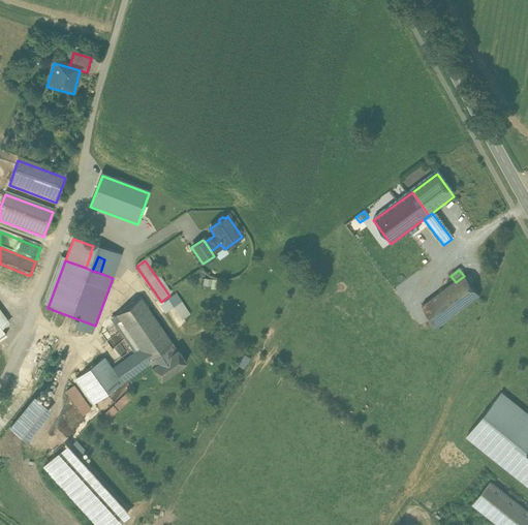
[(456,282),(422,308),(437,329),(479,297),(464,276),(456,282)]
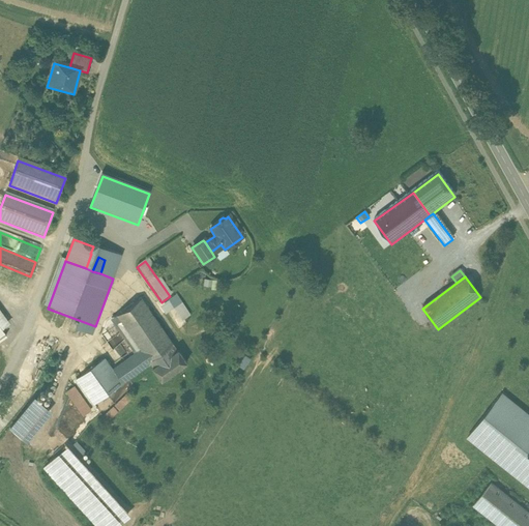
[(176,297),(165,305),(170,313),(175,310),(181,304),(176,297)]
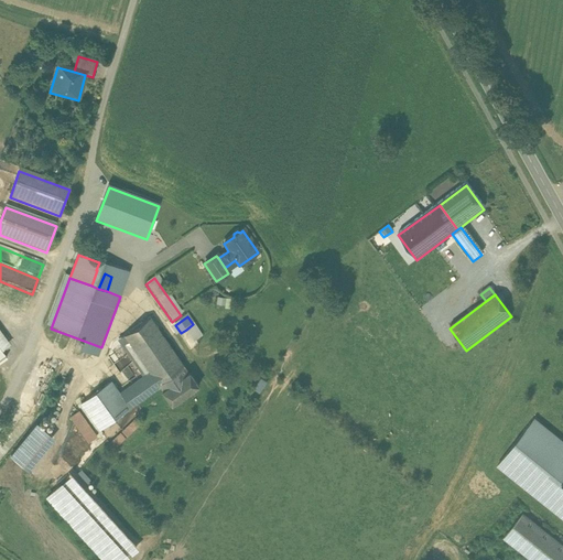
[(187,376),(149,321),(123,338),(138,359),(160,389),(162,394),(187,376)]
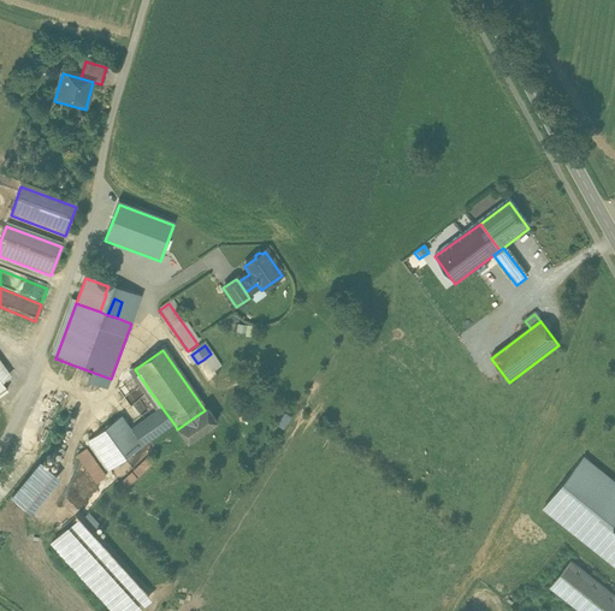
[(220,369),(211,354),(203,360),(212,374),(220,369)]
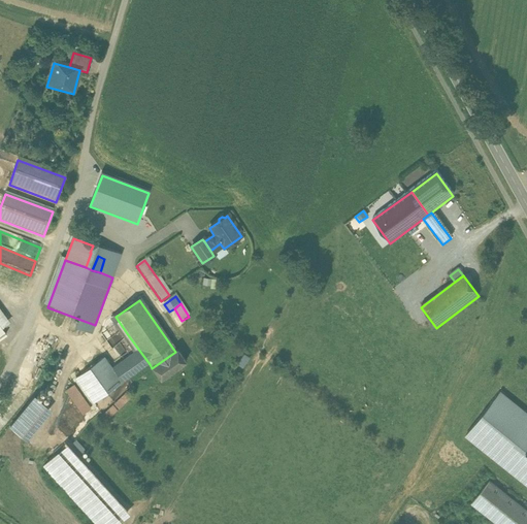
[(105,333),(101,337),(110,348),(114,345),(105,333)]
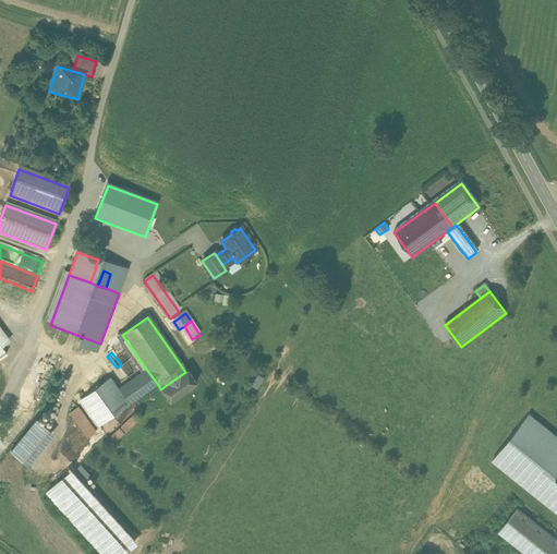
[(117,393),(108,381),(80,401),(98,428),(158,385),(136,356),(129,363),(138,377),(117,393)]
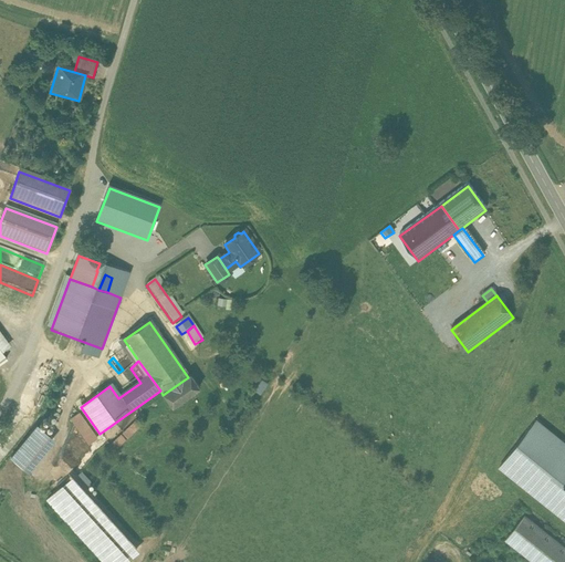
[(58,366),(37,416),(43,429),(44,429),(64,383),(58,366)]
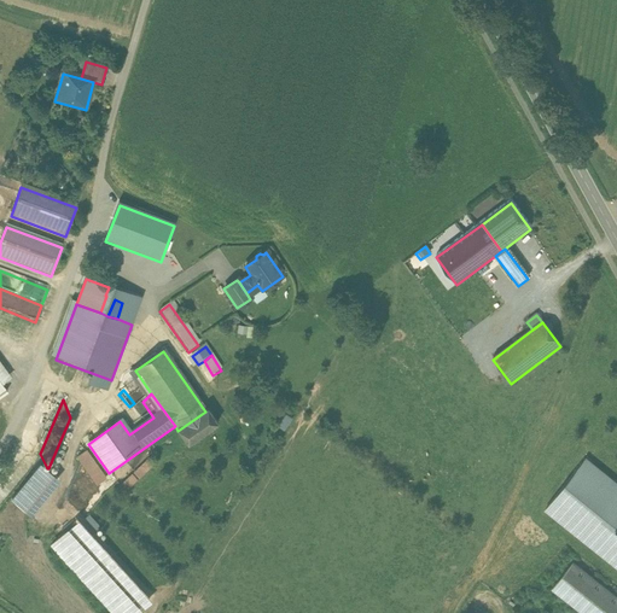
[(249,414),(240,403),(230,410),(238,421),(249,414)]
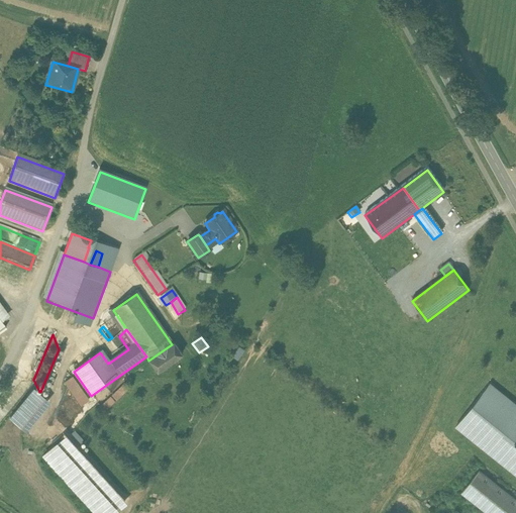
[(148,361),(147,361),(157,374),(182,355),(173,343),(172,344),(148,361)]
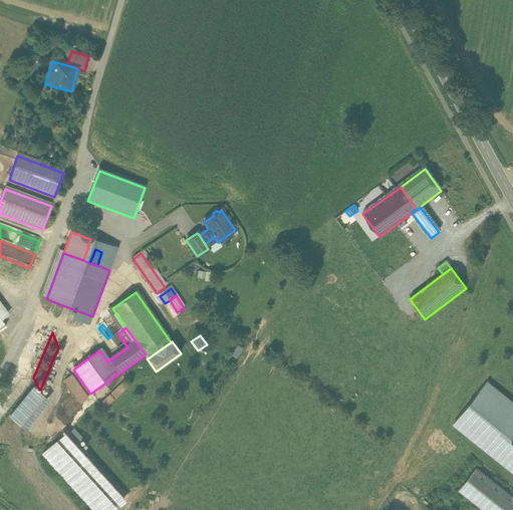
[(86,401),(70,377),(63,383),(80,406),(86,401)]
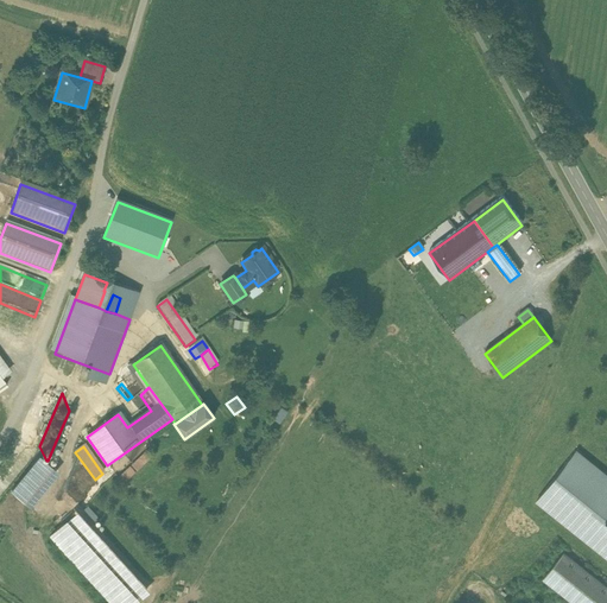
[(606,478),(576,454),(536,502),(606,559),(606,478)]
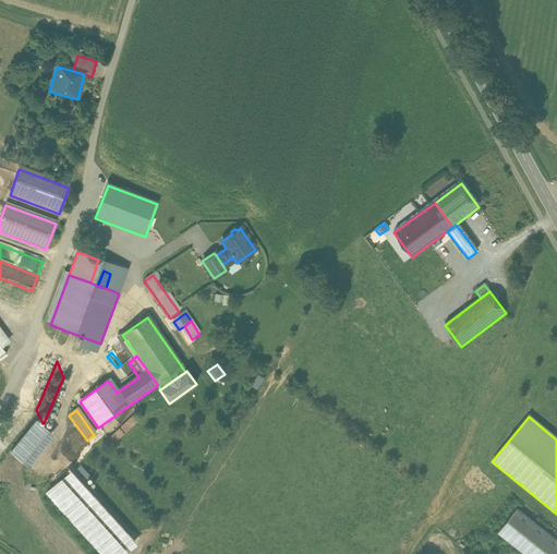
[(134,418),(120,431),(124,435),(138,422),(134,418)]
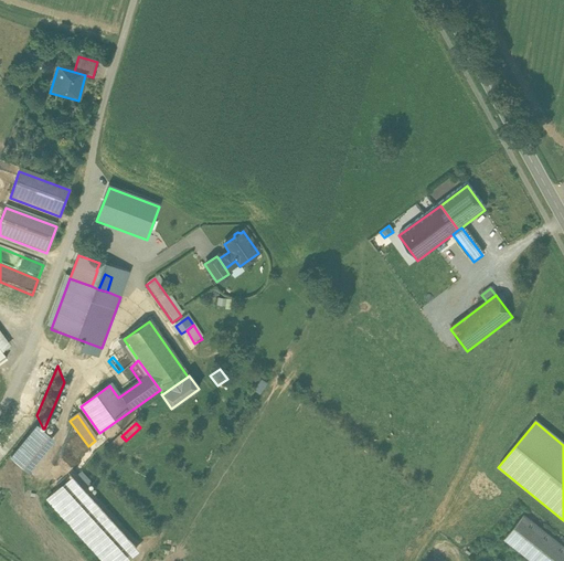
[(35,426),(10,458),(23,468),(49,437),(52,433),(44,429),(43,429),(42,432),(35,426)]
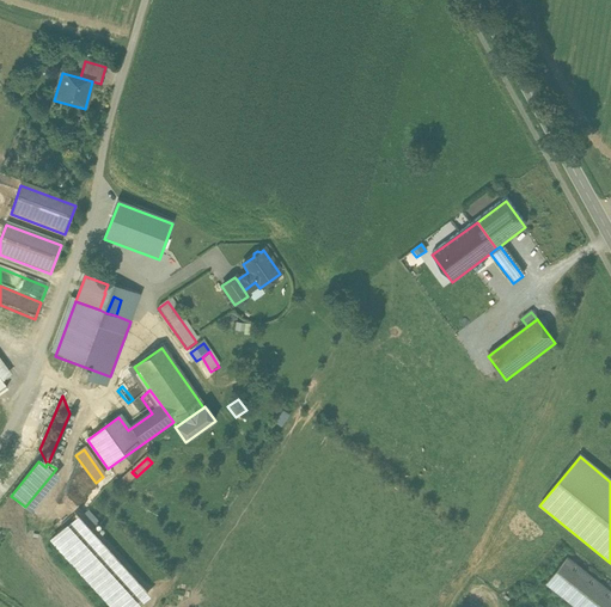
[(130,473),(118,484),(123,489),(135,478),(130,473)]
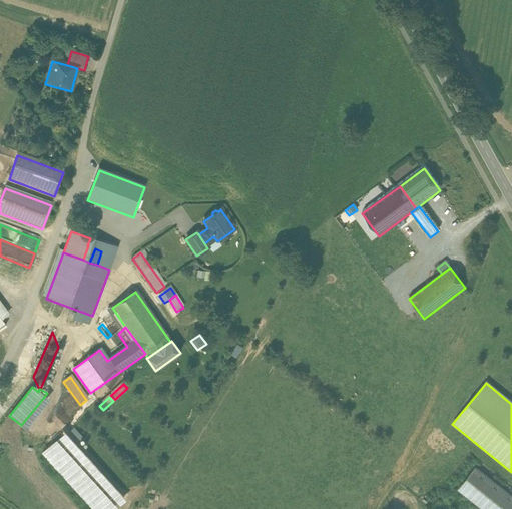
[(79,437),(72,430),(69,433),(75,440),(79,437)]
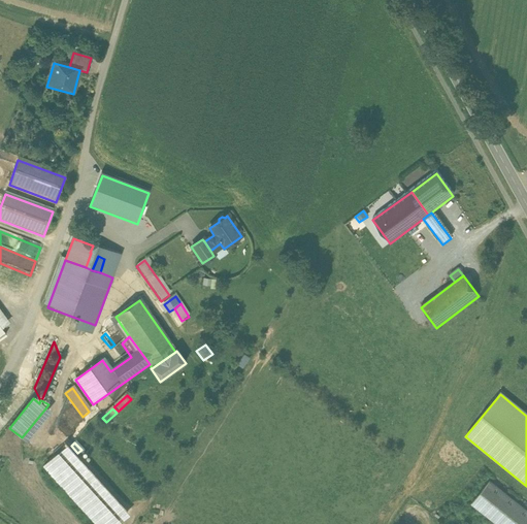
[(113,523),(54,457),(42,467),(93,523),(113,523)]
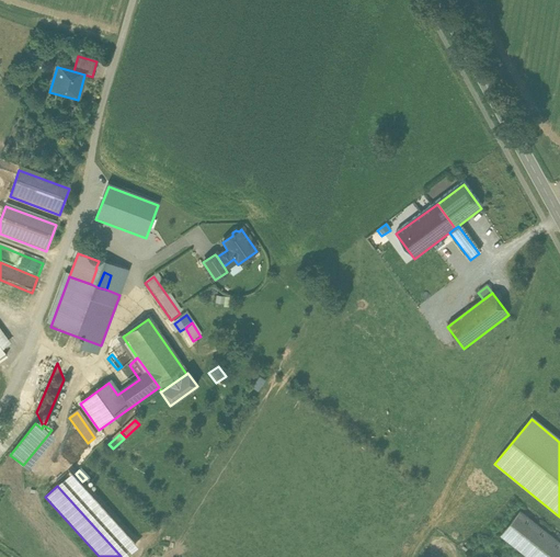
[(559,556),(559,544),(520,513),(501,536),(527,556),(559,556)]
